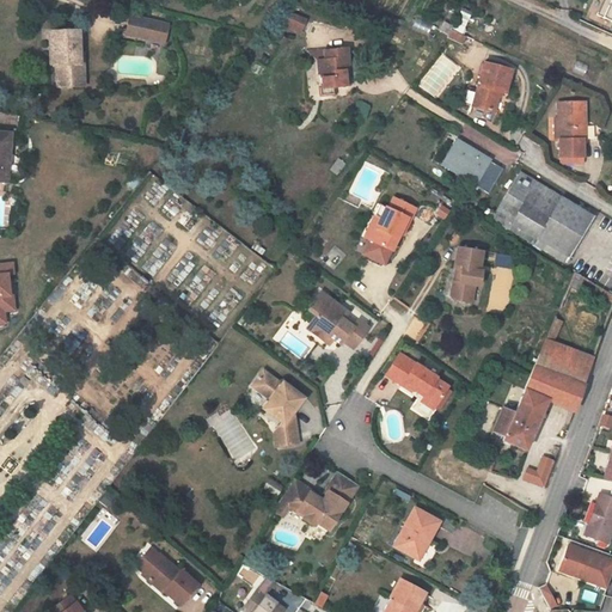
[(606,0),(604,0),(597,16),(611,23),(611,0),(611,2),(606,0)]
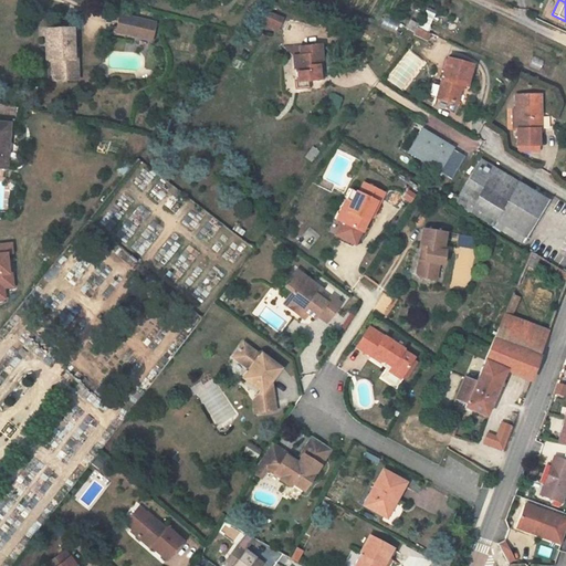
[(261,19),(278,27),(281,18),(264,11),(261,19)]
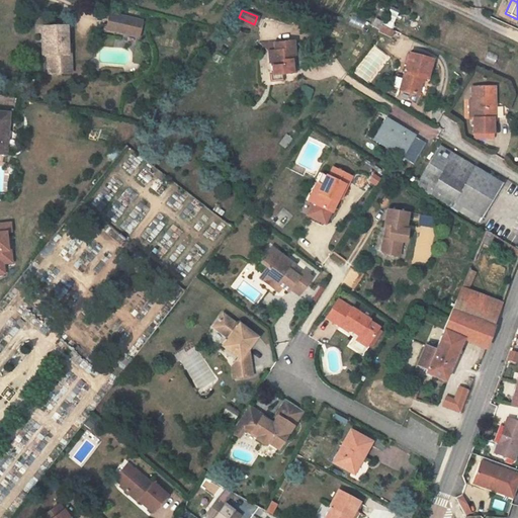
[(123,25),(125,17),(110,14),(107,30),(118,32),(120,24),(123,25)]
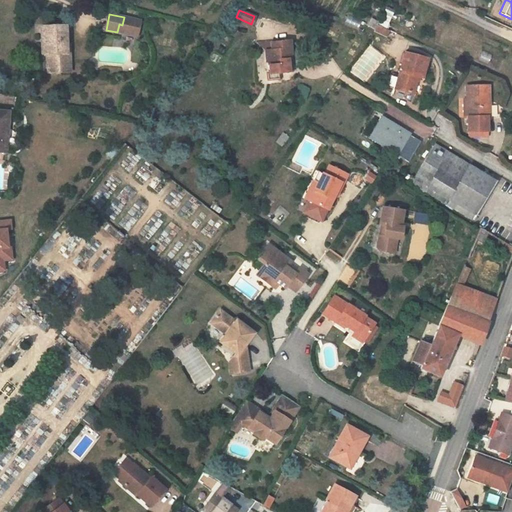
[(357,30),(361,22),(348,15),(344,24),(357,30)]
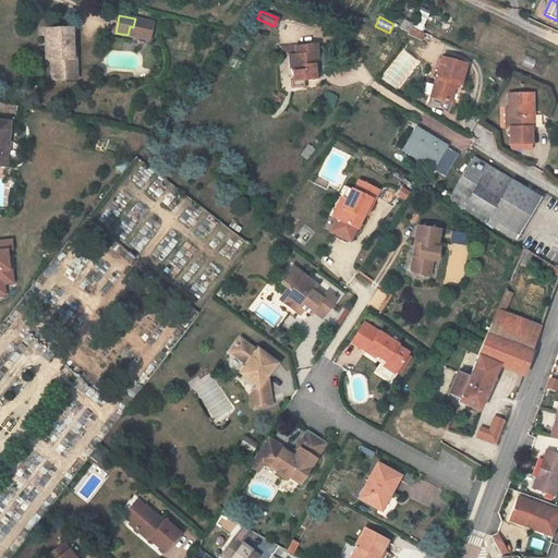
[(150,40),(155,23),(135,19),(133,27),(130,26),(128,35),(150,40)]
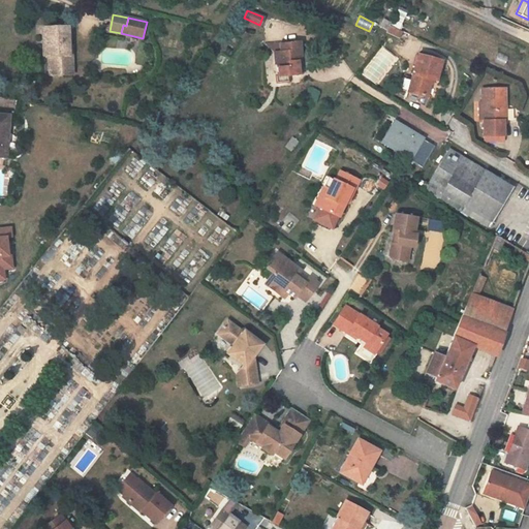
[(259,25),(244,18),(242,22),(257,28),(259,25)]
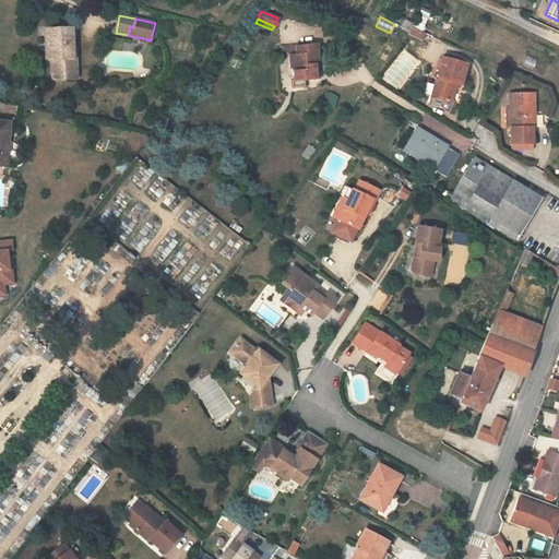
[(72,28),(46,30),(47,61),(50,60),(51,80),(67,79),(66,60),(73,60),(72,49),(72,28)]
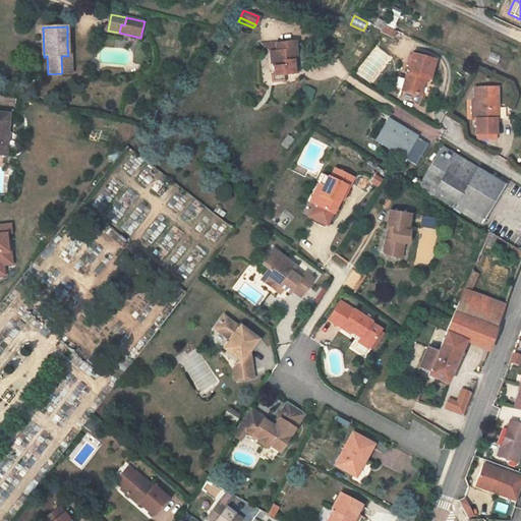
[(384,26),(383,29),(381,33),(394,39),(397,32),(384,26)]
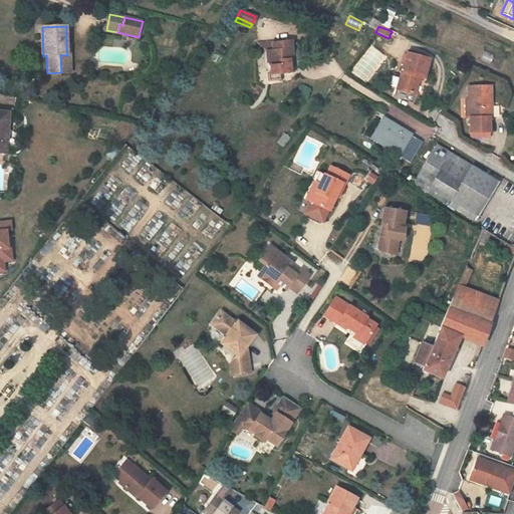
[(288,56),(292,56),(291,41),(271,43),(272,50),(268,51),(269,62),(270,73),(270,74),(277,74),(290,72),(288,56)]
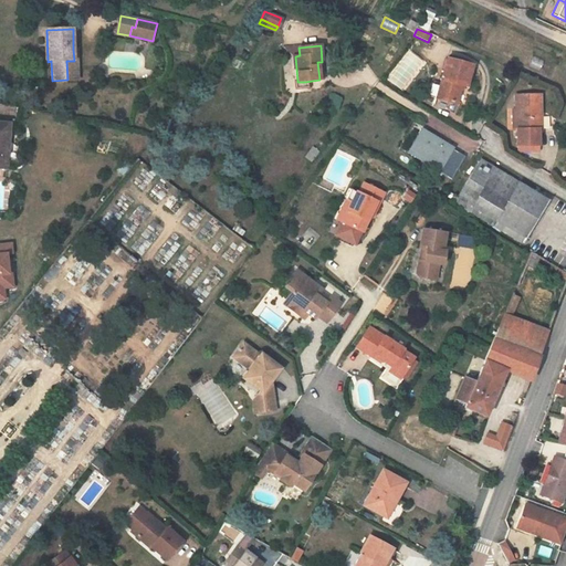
[(409,49),(387,77),(404,90),(425,61),(409,49)]
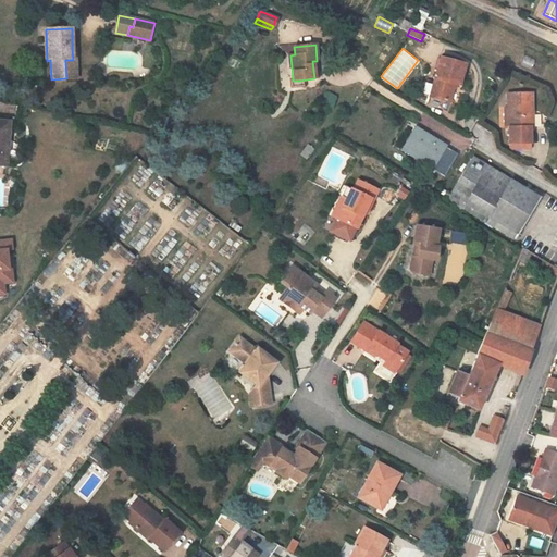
[(459,86),(465,65),(440,58),(429,97),(449,103),(455,85),(459,86)]
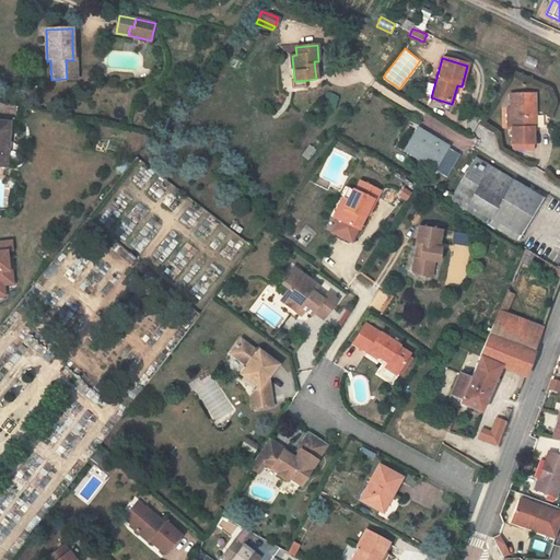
[(66,60),(67,79),(78,79),(77,59),(73,60),(66,60)]
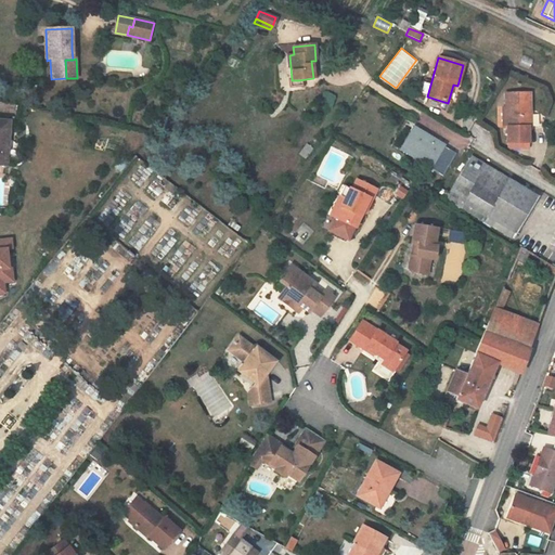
[(528,112),(531,112),(530,93),(504,93),(505,107),(506,108),(506,128),(506,143),(519,143),(518,149),(528,147),(528,127),(531,127),(531,116),(528,116),(528,112)]
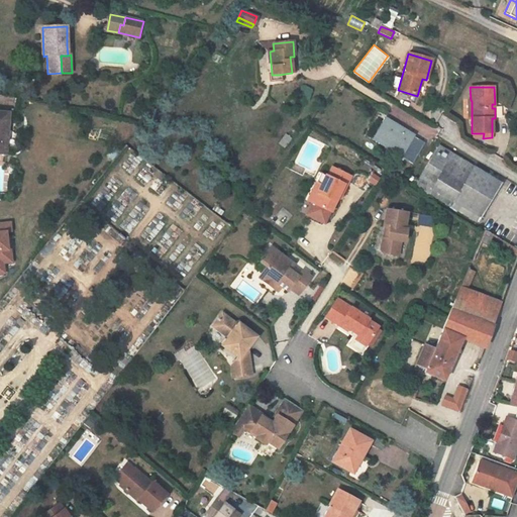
[(0,153),(6,153),(9,113),(0,112),(0,153)]
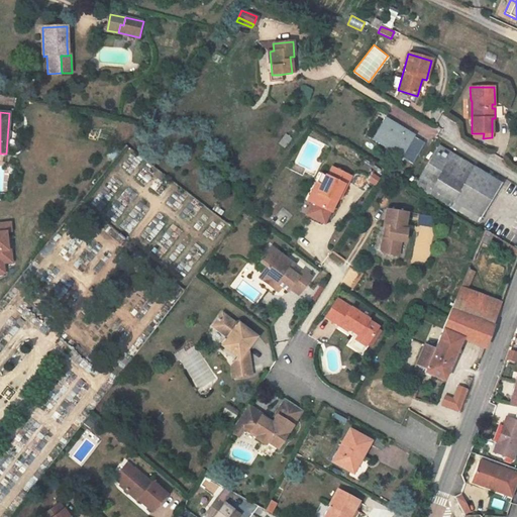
[(412,164),(424,143),(384,118),(377,129),(382,132),(379,138),(404,153),(401,158),(412,164)]
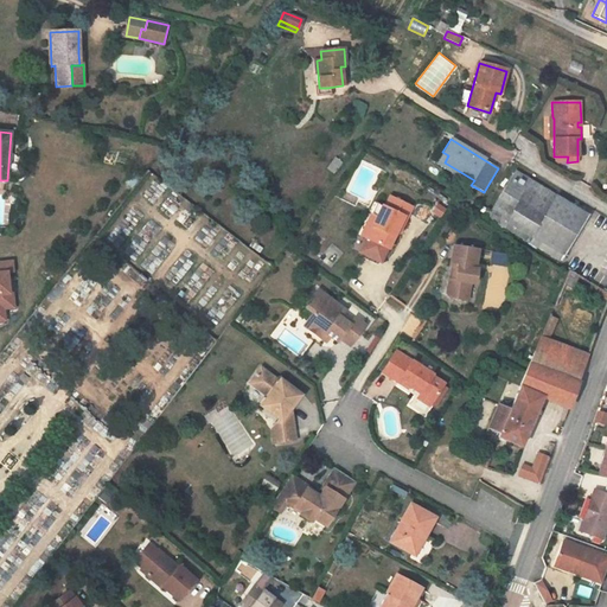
[(448,155),(442,152),(436,163),(442,166),(445,163),(448,155)]
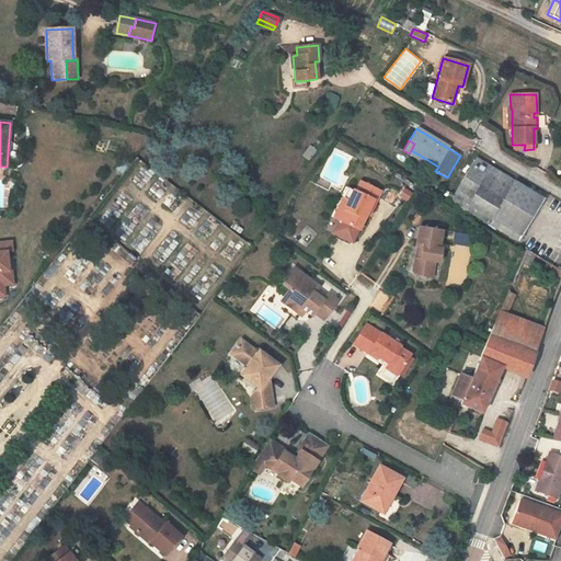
[(308,161),(315,153),(308,148),(301,156),(308,161)]
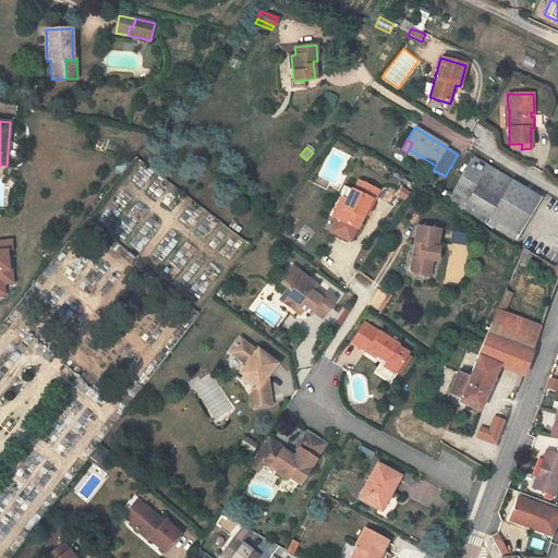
[(436,166),(409,149),(407,153),(433,170),(436,166)]
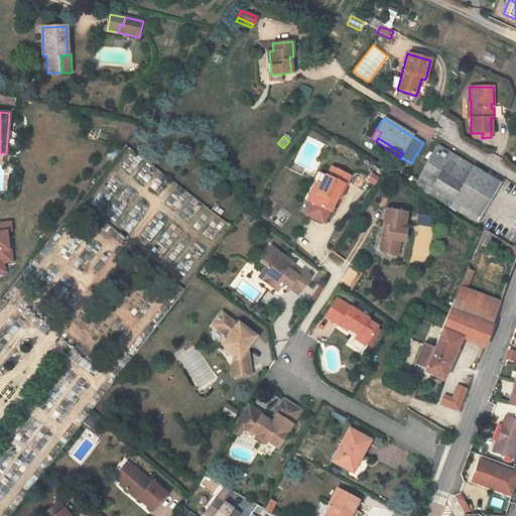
[(476,222),(499,183),(437,145),(416,179),(414,177),(411,182),(433,196),(435,192),(450,203),(448,206),(476,222)]
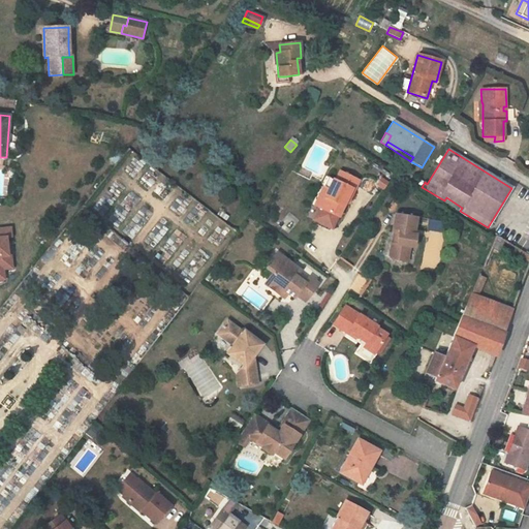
[(115,164),(121,156),(116,152),(110,159),(115,164)]
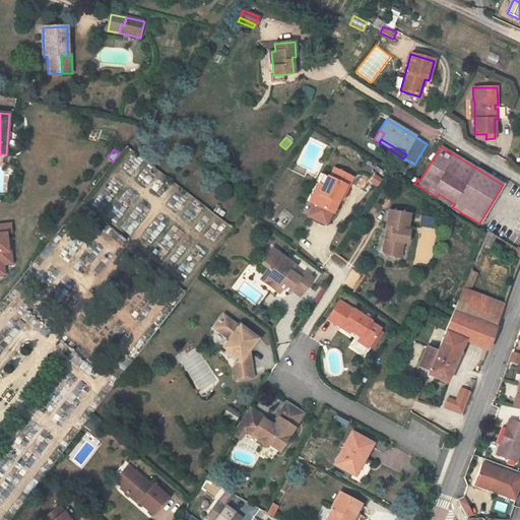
[(352,178),(333,169),(329,178),(326,177),(313,204),(331,213),(339,199),(341,194),(343,195),(352,178)]
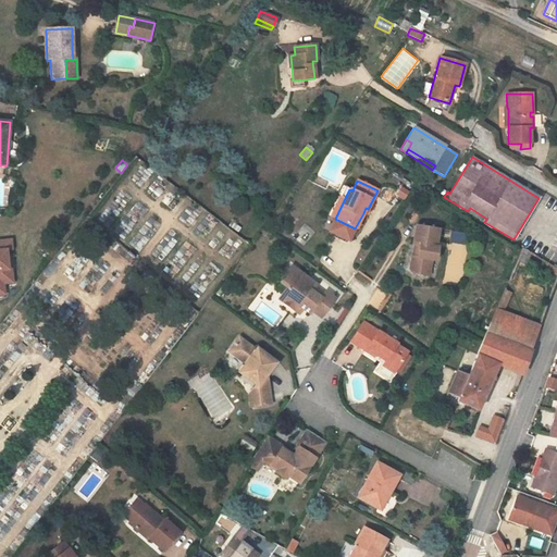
[(349,189),(345,187),(331,217),(335,219),(349,189)]
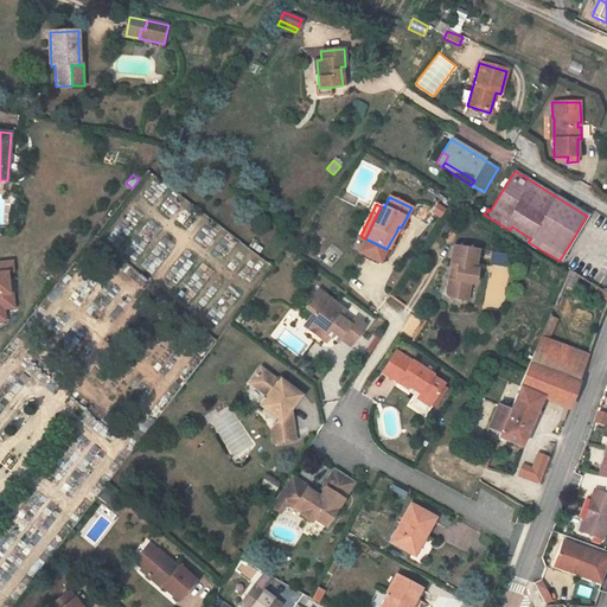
[(512,227),(510,230),(528,242),(530,238),(512,227)]
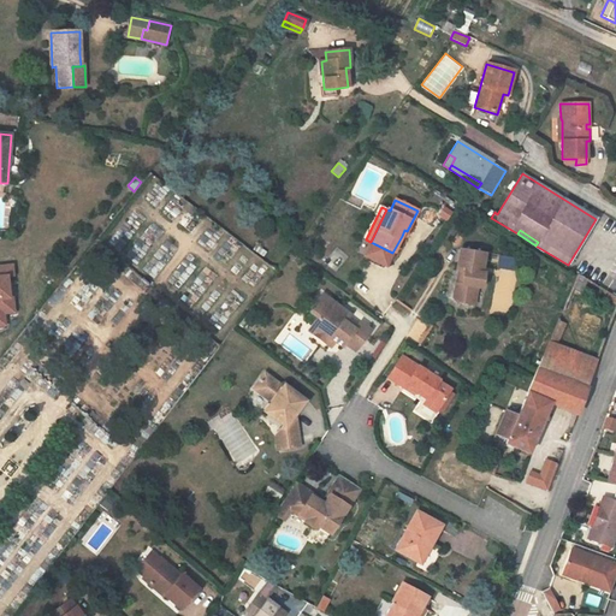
[(392,253),(371,242),(363,256),(385,267),(392,253)]
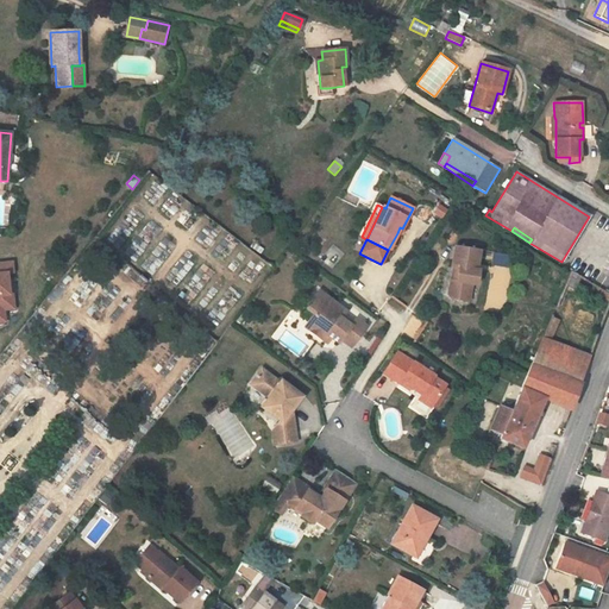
[(259,255),(263,251),(253,243),(249,248),(259,255)]
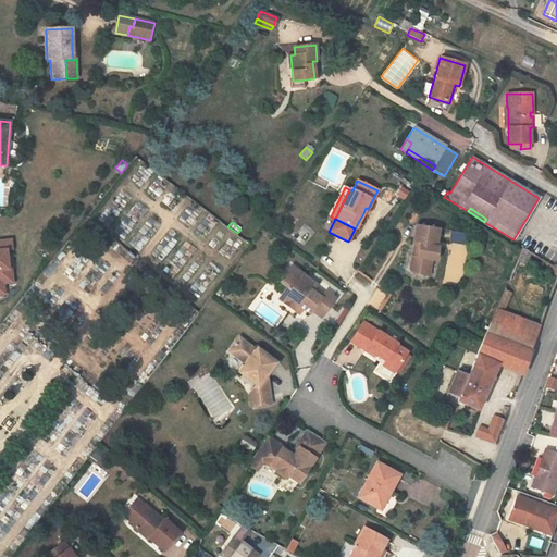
[(415,269),(417,273),(438,276),(442,260),(447,261),(449,248),(447,247),(449,230),(418,224),(415,244),(420,245),(419,251),(418,255),(415,269)]
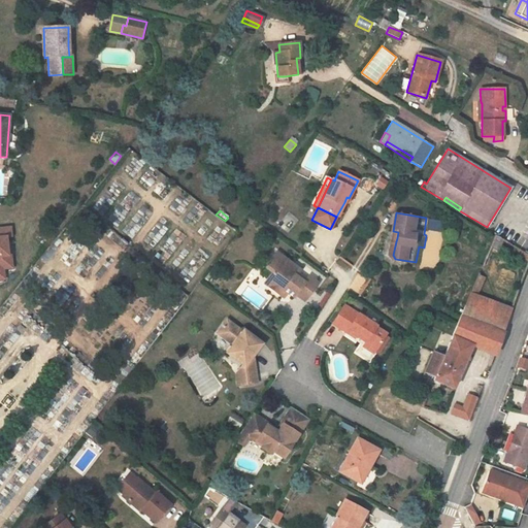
[(439,229),(440,223),(428,221),(427,227),(439,229)]
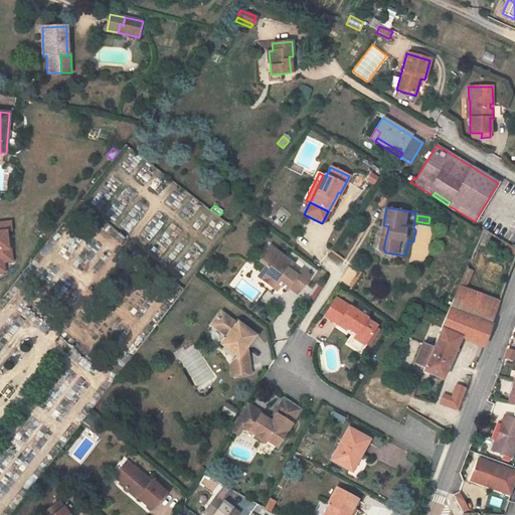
[(10,220),(0,221),(0,262),(3,262),(12,261),(10,247),(8,248),(6,231),(11,230),(10,220)]
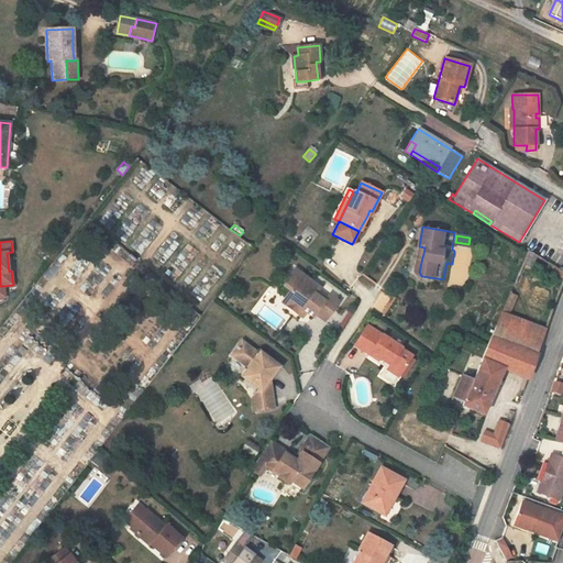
[(537,255),(529,250),(515,284),(522,287),(537,255)]
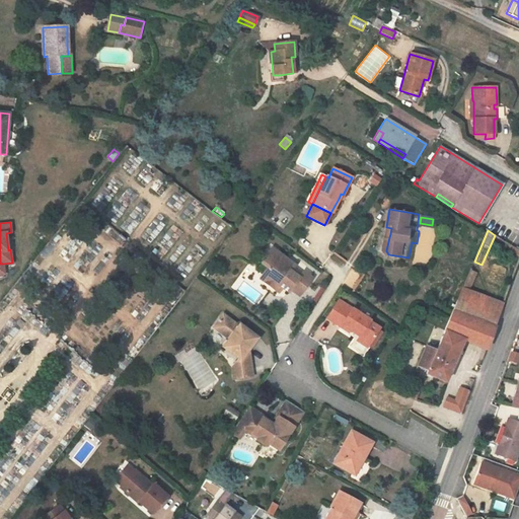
[(509,250),(518,256),(518,249),(512,245),(509,250)]
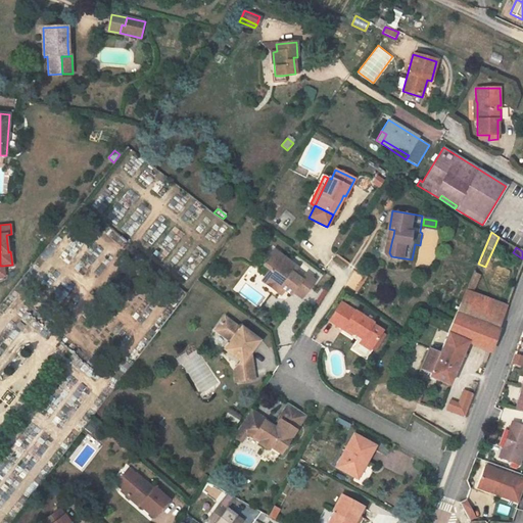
[(297,269),(274,250),(263,267),(269,271),(265,276),(270,279),(268,281),(279,290),(280,288),(283,291),(289,295),(292,292),(300,298),(314,281),(304,275),(302,278),(294,272),(297,269)]
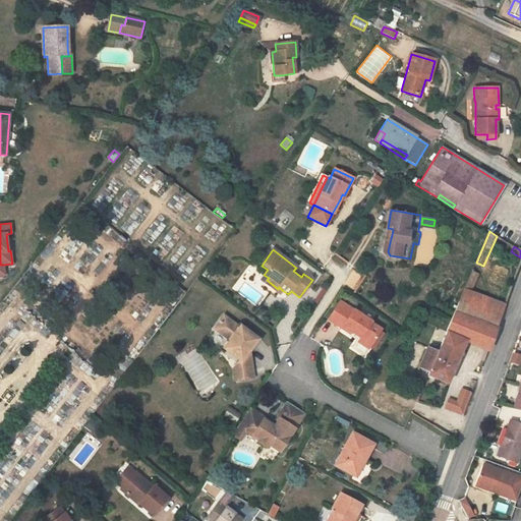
[(242,258),(238,264),(245,269),(249,264),(242,258)]
